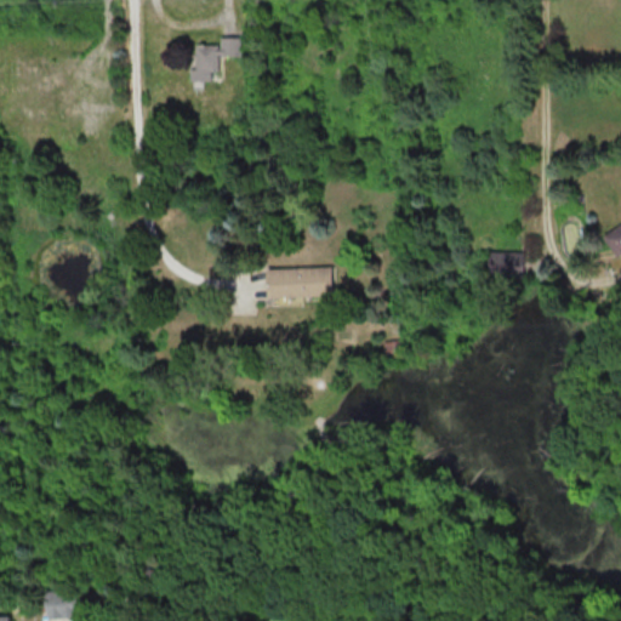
[(241,55),(243,36),(221,35),(221,44),(197,44),(195,68),(191,68),(191,80),(212,80),(212,69),(218,69),(218,55),(241,55)]
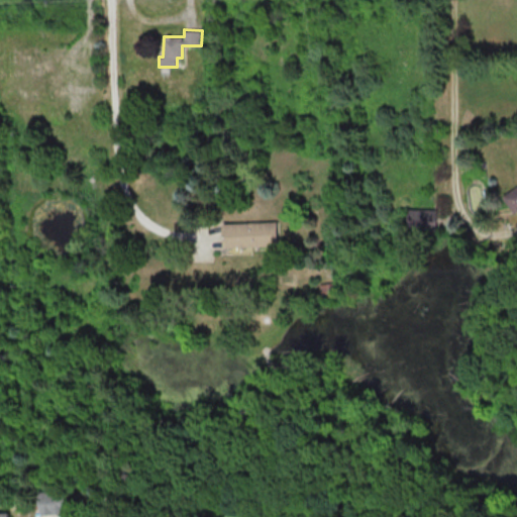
[(516,185),(503,194),(513,213),(516,210),(516,185)]
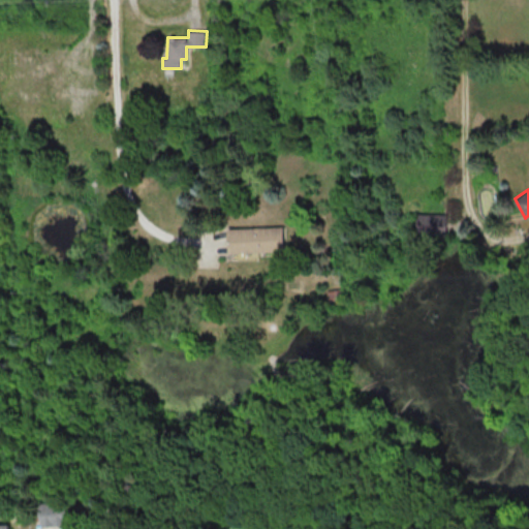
[(446,213),(417,214),(417,232),(446,232),(446,213)]
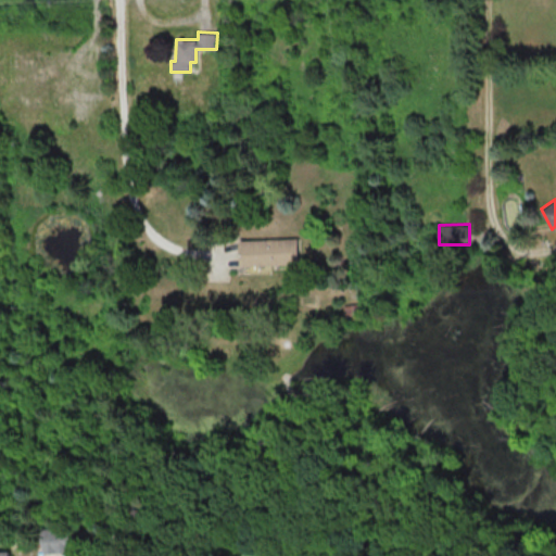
[(241,266),(301,264),(300,238),(241,240),(241,266)]
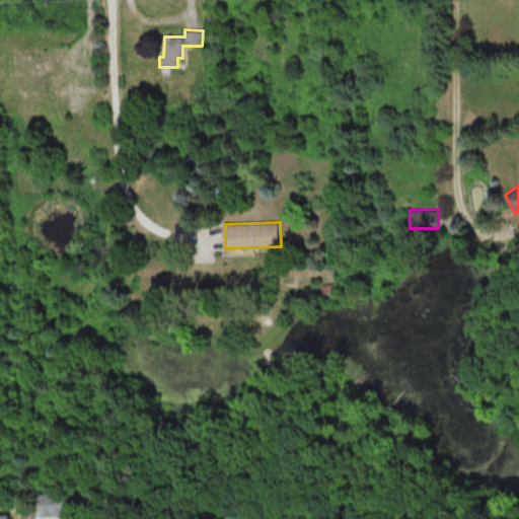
[(39,494),(40,516),(67,515),(66,493),(39,494)]
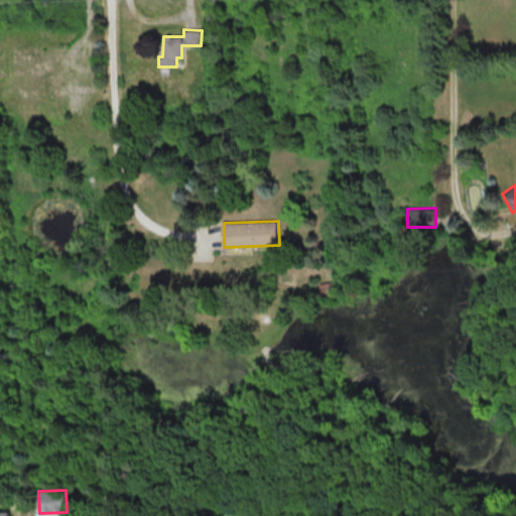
All buildings are outlined.
